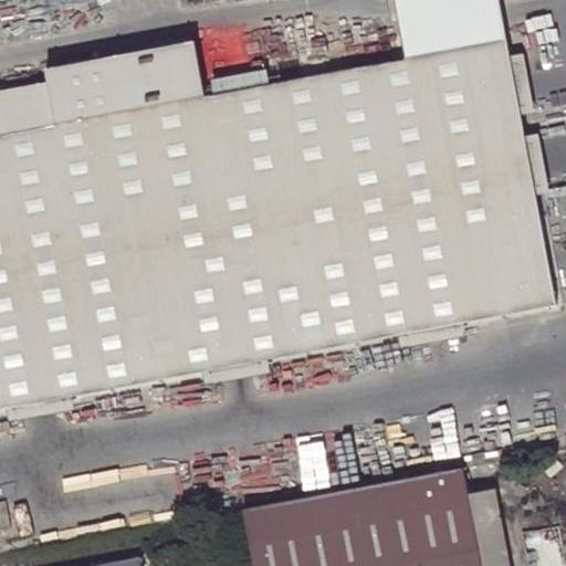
[(404,0),(416,58),(507,40),(500,0),(404,0)]
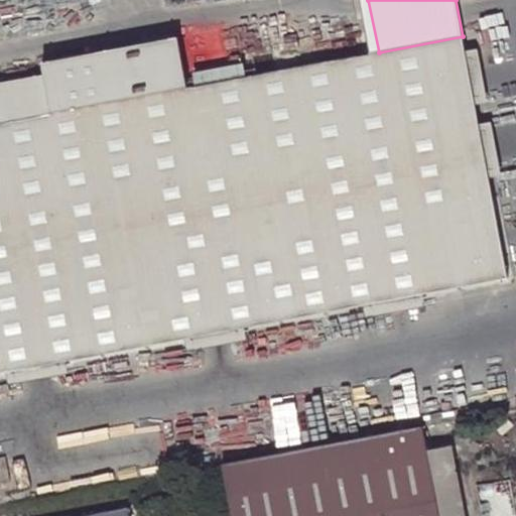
[(58,72),(0,82),(0,374),(508,280),(463,36),(379,52),(258,76),(255,62),(206,72),(209,84),(202,86),(191,33),(56,59),(58,72)]
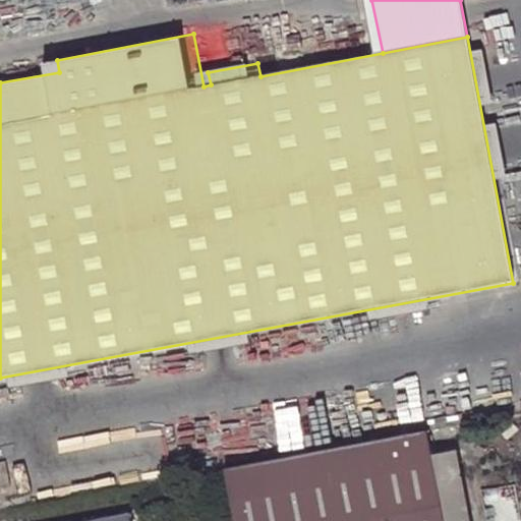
[(226,469),(235,518),(236,520),(446,520),(433,455),(428,430),(226,469)]
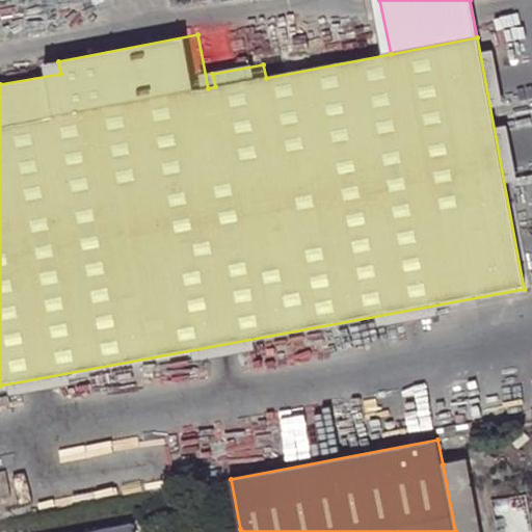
[(480,531),(467,460),(443,464),(455,531),(480,531)]
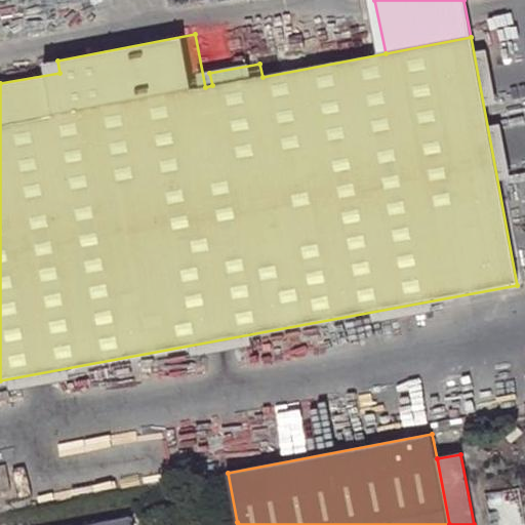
[(8,466),(0,467),(0,492),(13,490),(8,466)]
